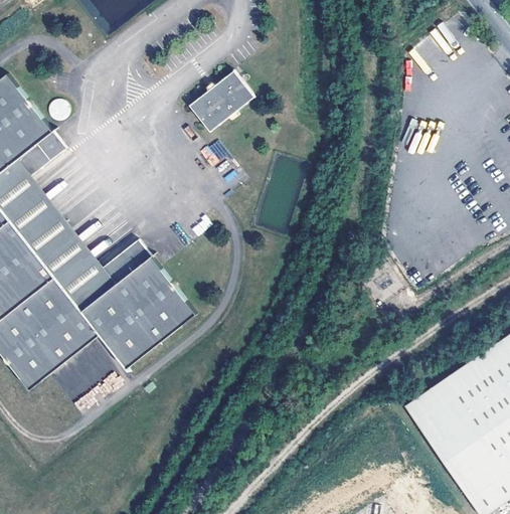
[(234,70),(188,106),(208,132),(252,97),(234,70)]
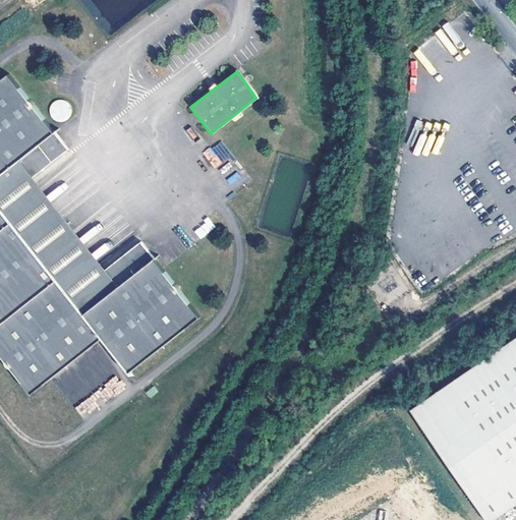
[(65,149),(8,73),(0,79),(0,357),(29,394),(99,338),(127,373),(197,318),(137,242),(104,270),(30,177),(65,149)]
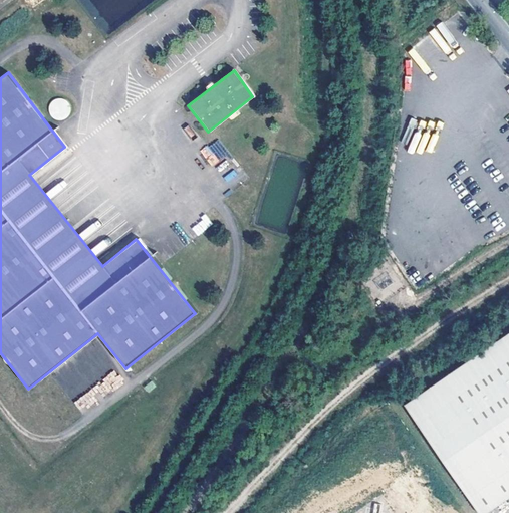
[(44,101),(45,120),(65,119),(64,99),(44,101)]
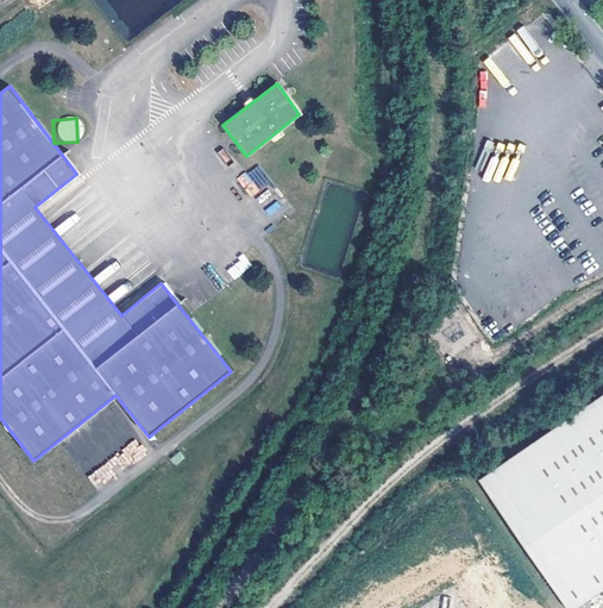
[(243,199),(252,193),(243,174),(233,179),(243,199)]
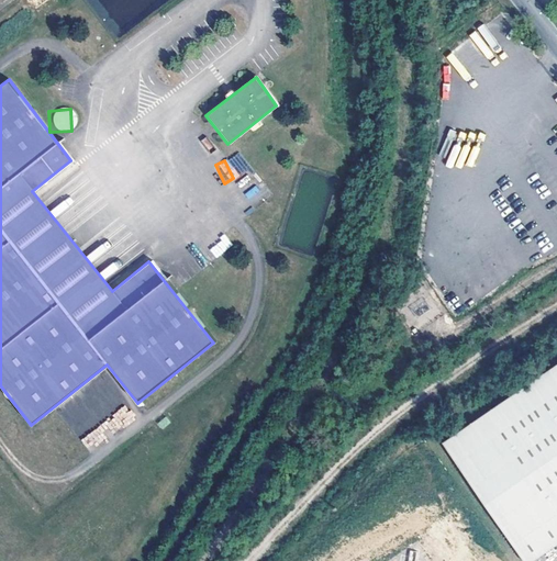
[(204,248),(210,256),(226,246),(221,238),(204,248)]
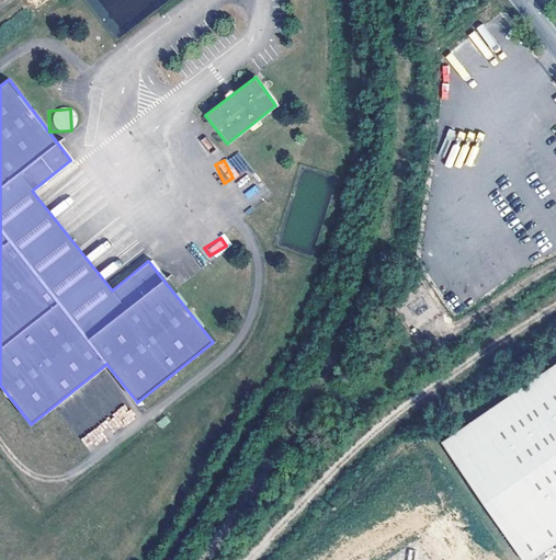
[(555,362),(452,436),(535,558),(555,543),(555,362)]
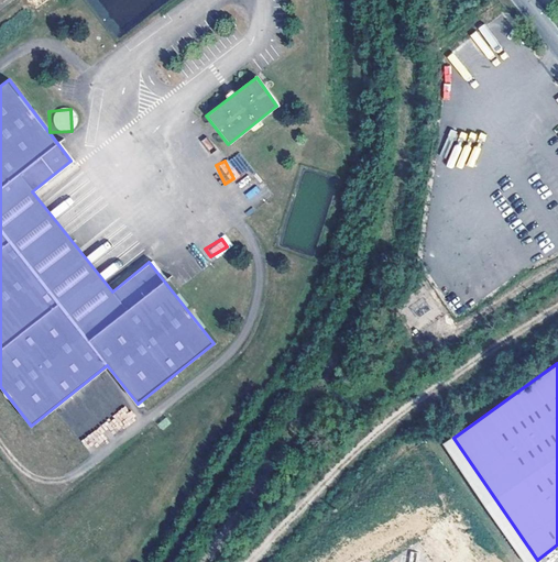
[(110,436),(130,420),(121,408),(101,423),(110,436)]
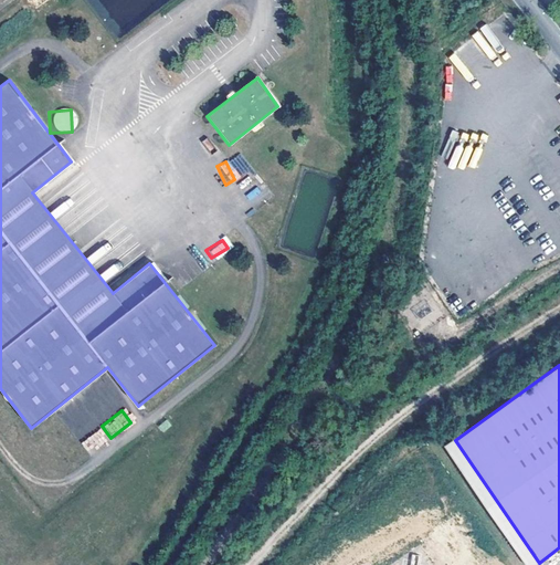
[(161,421),(152,427),(157,433),(166,427),(161,421)]
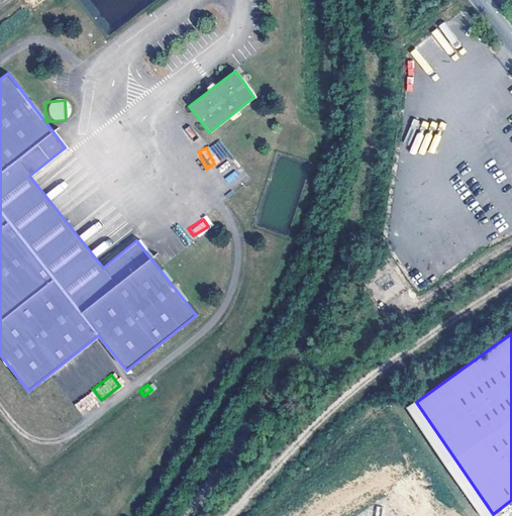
[(70,403),(74,413),(91,406),(87,396),(70,403)]
